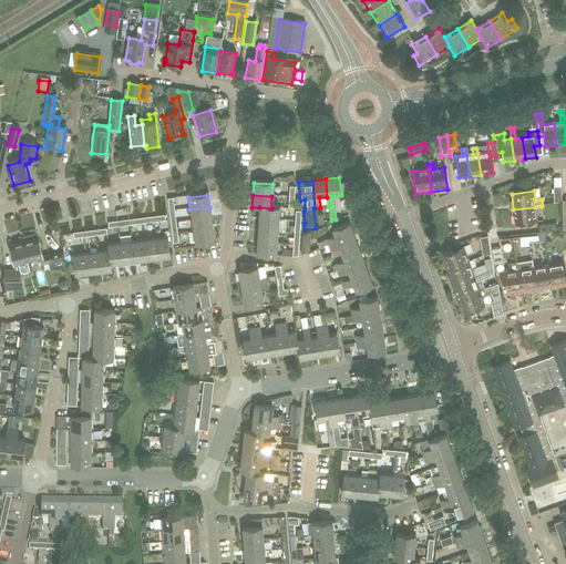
[(192,222),(211,219),(209,207),(189,209),(192,222)]
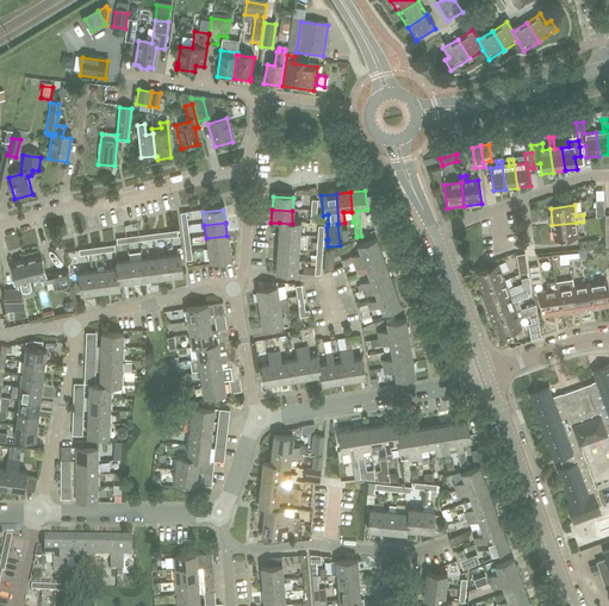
[(300,224),(292,224),(279,223),(278,236),(299,237),(300,224)]
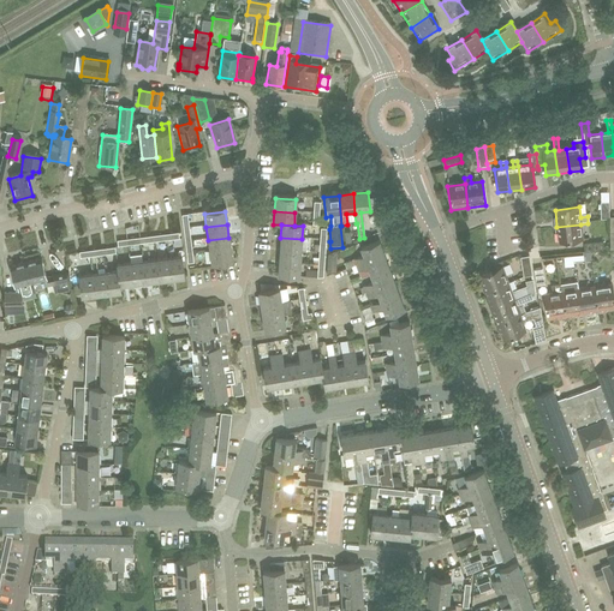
[(559,244),(583,241),(580,225),(556,227),(559,244)]
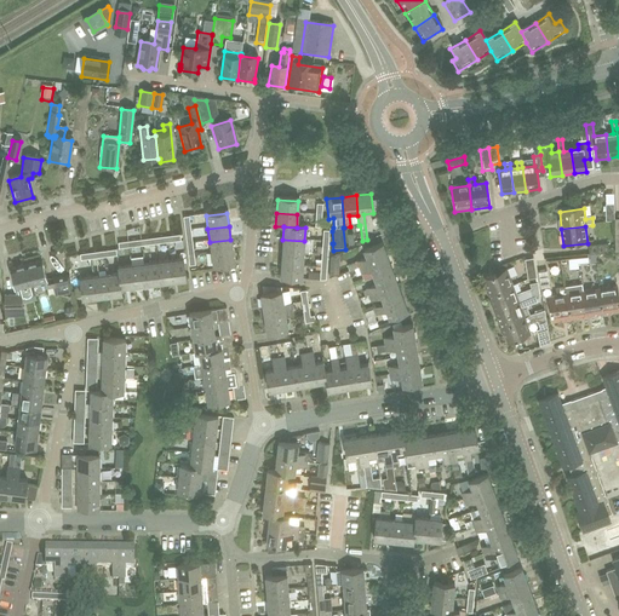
[(230,240),(210,242),(211,255),(233,252),(230,240)]
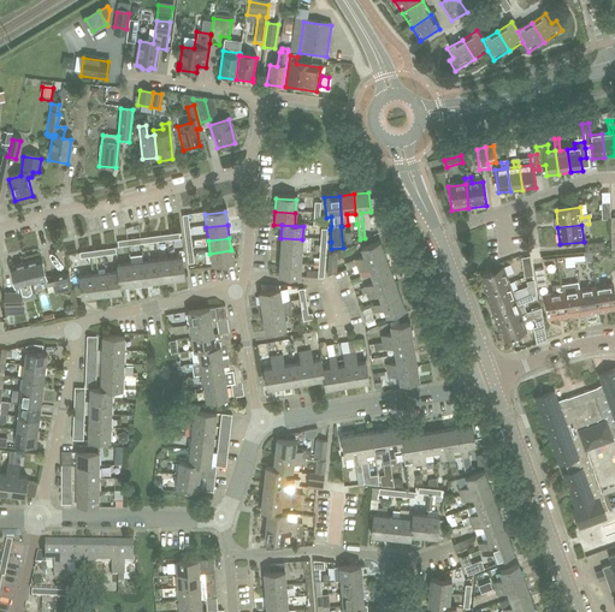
[(279,251),(301,253),(302,239),(281,238),(279,251)]
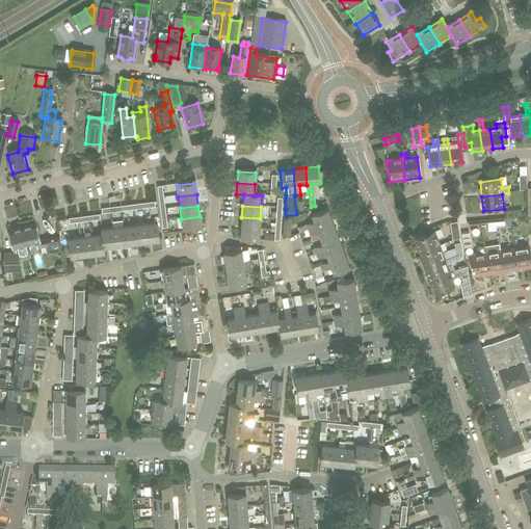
[(298,235),(307,232),(332,222),(327,210),(311,216),(314,223),(297,230),(298,235)]
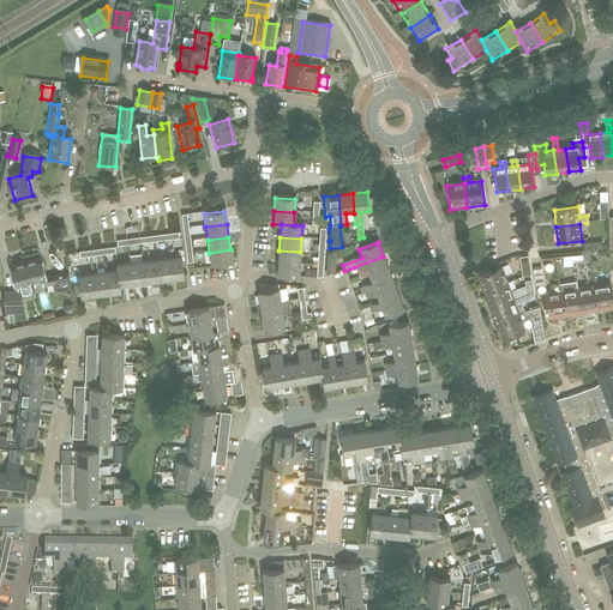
[(582,246),(583,254),(602,253),(601,245),(582,246)]
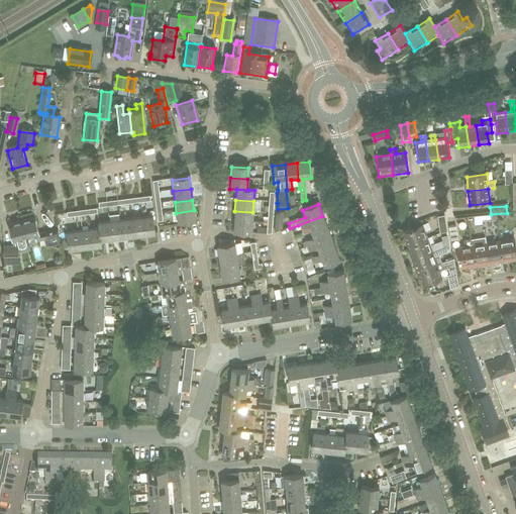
[(178,223),(195,221),(194,210),(176,213),(178,223)]
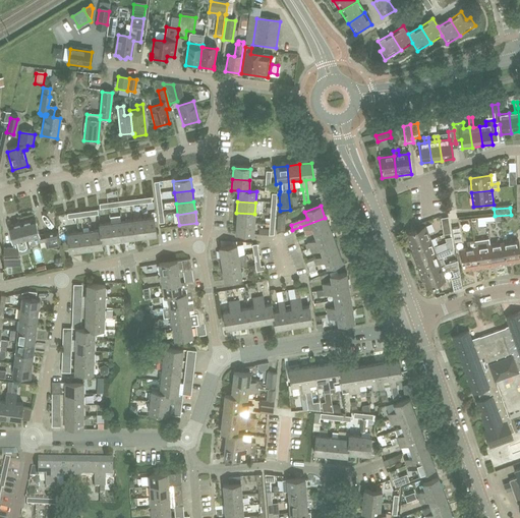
[(253,225),(254,214),(236,213),(236,224),(253,225)]
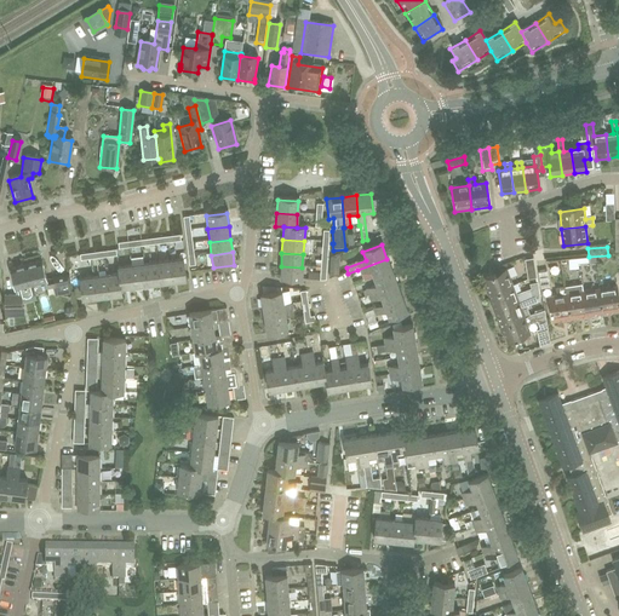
[(391,272),(387,259),(357,270),(360,276),(370,271),(373,280),(391,272)]
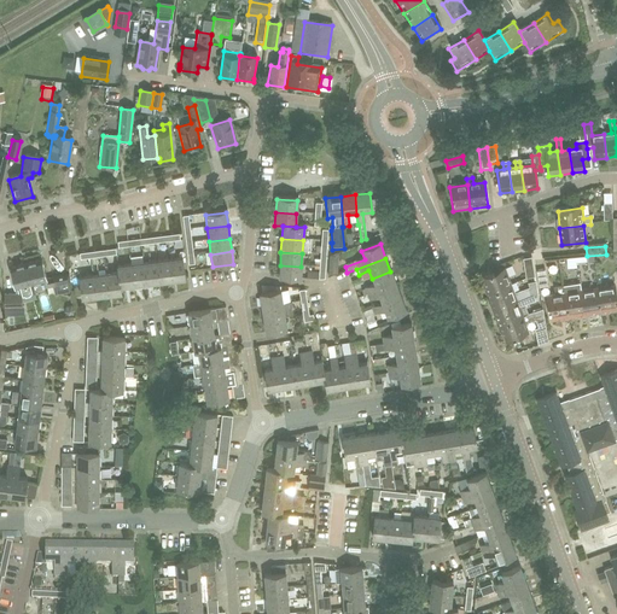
[(169,262),(172,282),(185,281),(181,259),(169,262)]
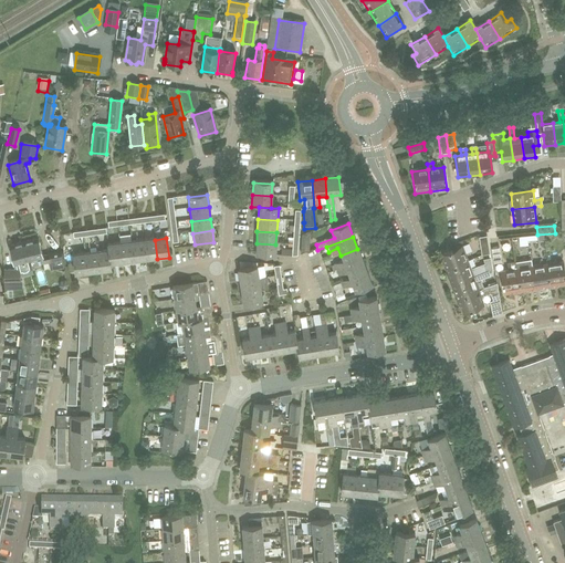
[(479,239),(480,252),(481,258),(489,257),(487,238),(479,239)]
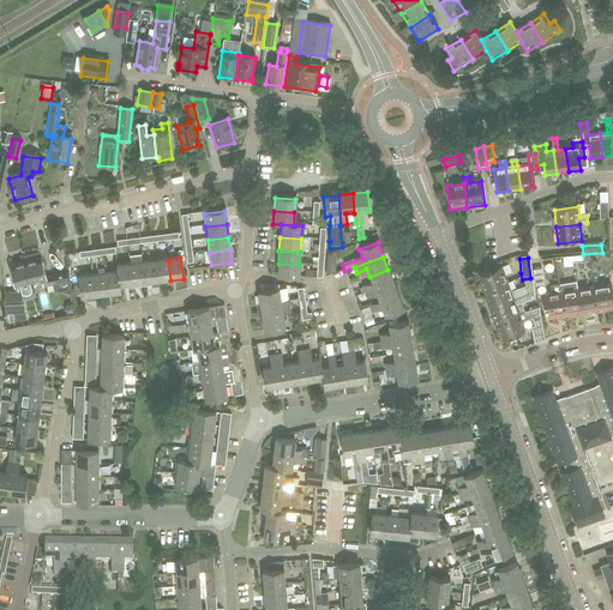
[(572,263),(571,258),(563,259),(563,269),(572,269),(572,263)]
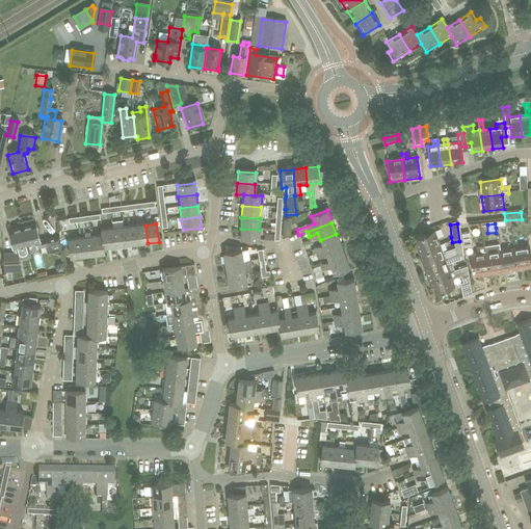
[(38,248),(37,244),(40,244),(35,226),(20,230),(23,241),(25,240),(27,247),(29,253),(37,249),(38,248)]
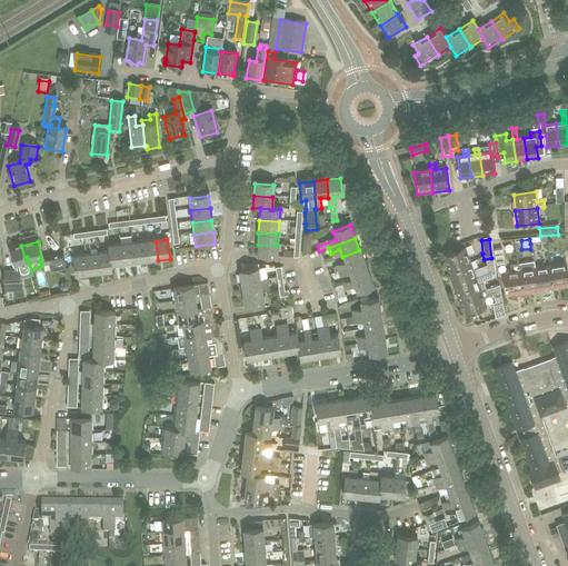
[(143,242),(146,262),(158,260),(156,241),(143,242)]
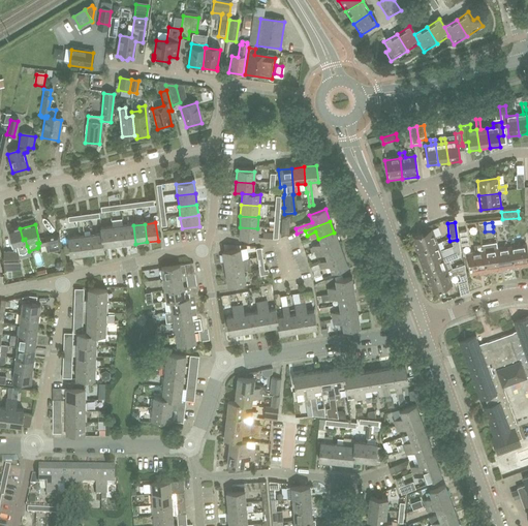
[(122,226),(124,245),(135,244),(133,225),(122,226)]
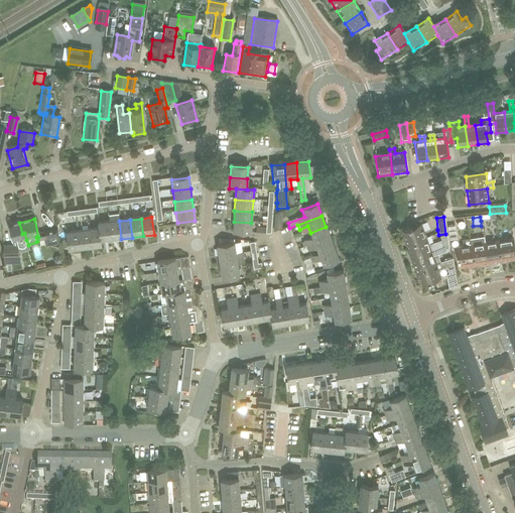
[(121,241),(121,239),(119,221),(108,223),(111,240),(114,240),(115,242),(121,241)]
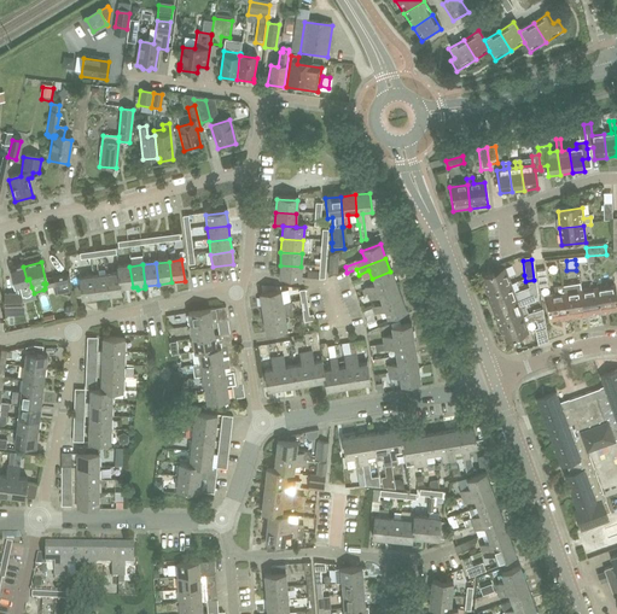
[(301,280),(301,267),(280,265),(279,279),(301,280)]
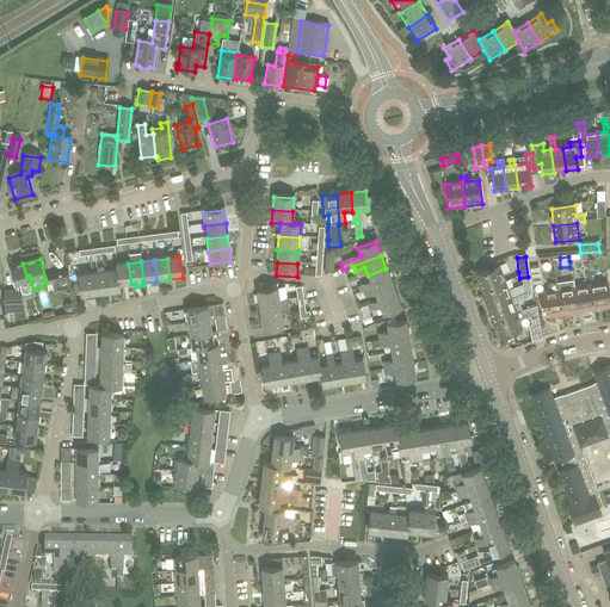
[(26,277),(23,264),(10,267),(14,287),(14,292),(4,293),(5,314),(23,313),(23,305),(20,305),(20,295),(34,291),(34,290),(31,284),(29,276),(26,277)]
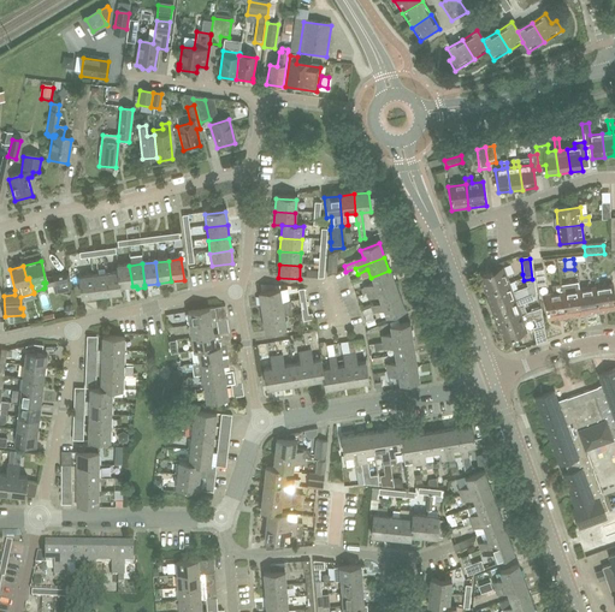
[(119,289),(132,286),(129,266),(116,267),(117,274),(119,289)]
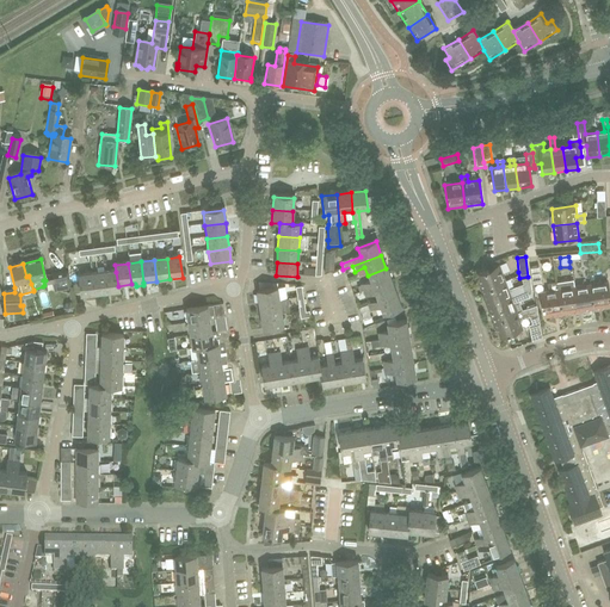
[(476,276),(482,291),(504,283),(499,267),(476,276)]
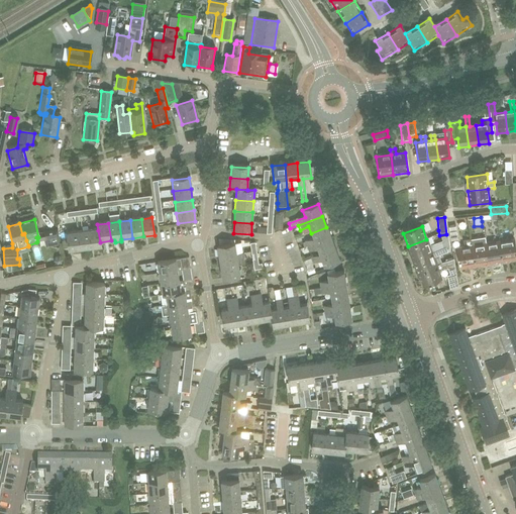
[(306,247),(330,239),(326,227),(311,233),(313,240),(305,243),(306,247)]
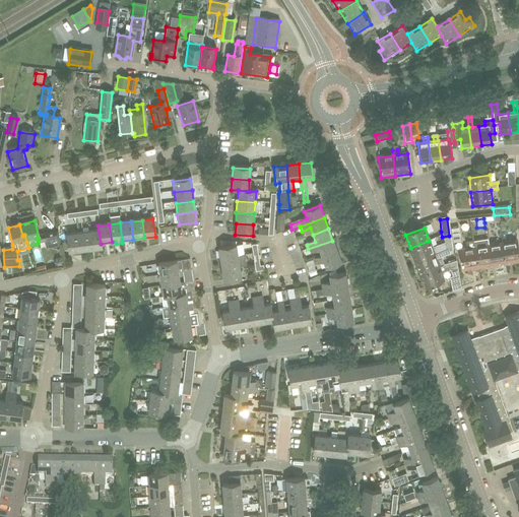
[(451,230),(453,244),(460,243),(458,229),(451,230)]
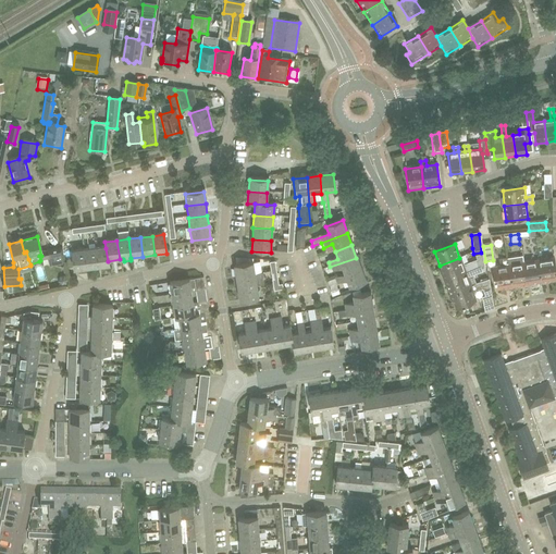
[(94,249),(97,268),(109,267),(108,261),(106,248),(94,249)]
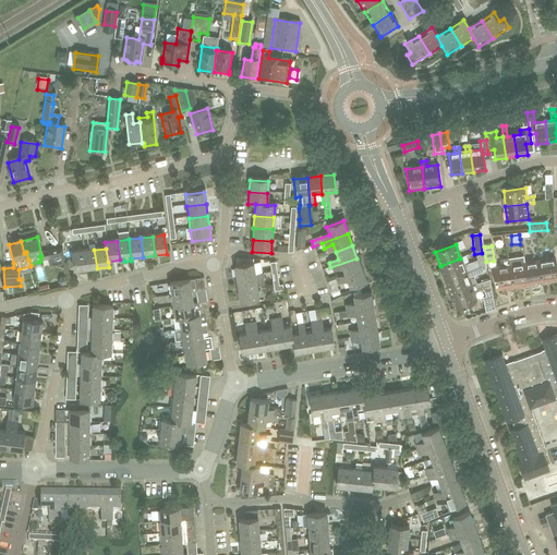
[(83,251),(85,270),(97,268),(94,250),(83,251)]
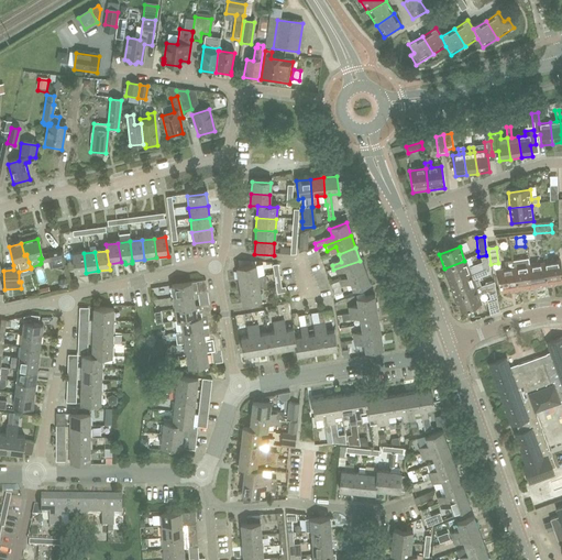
[(50,271),(64,268),(62,253),(53,254),(55,263),(48,264),(50,271)]
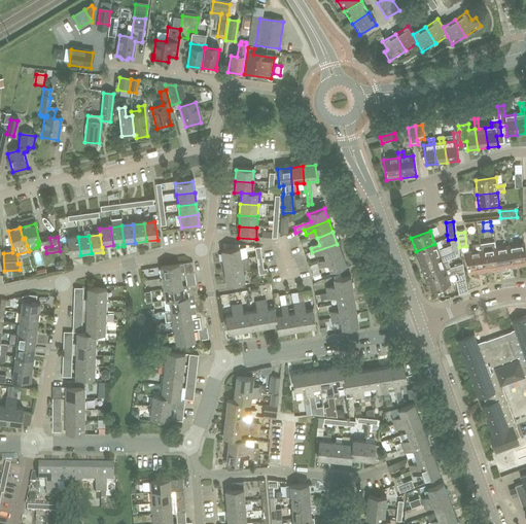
[(80,255),(78,237),(67,239),(69,256),(80,255)]
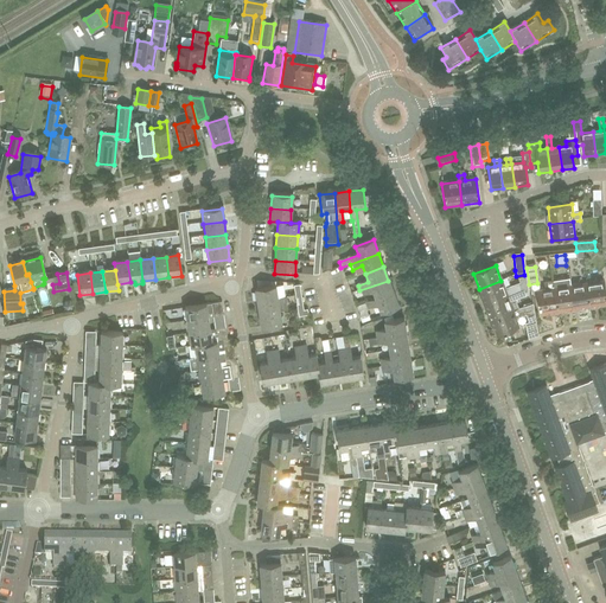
[(365,305),(394,294),(388,281),(359,290),(362,296),(372,293),(375,300),(364,303),(365,305)]
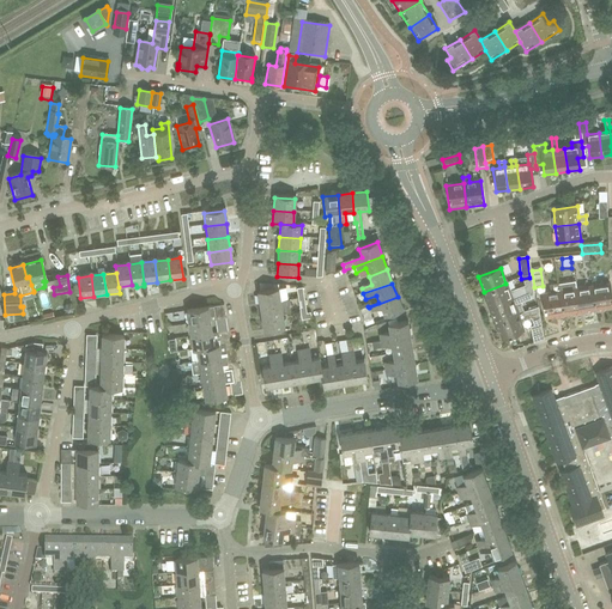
[(490,309),(511,300),(510,294),(506,284),(484,292),(490,309)]
